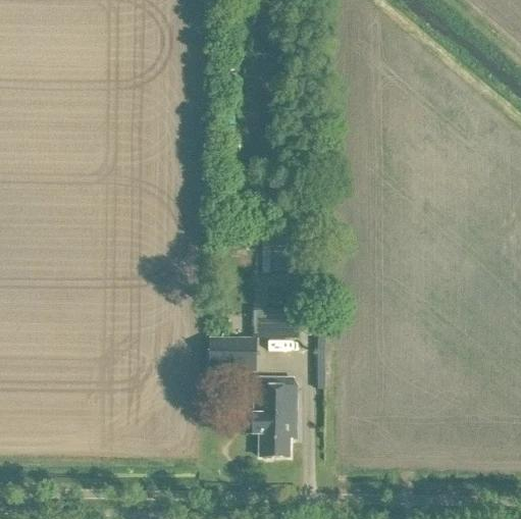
[(267,247),(267,265),(284,265),(284,259),(293,259),(289,252),(285,252),(285,247),(267,247)]
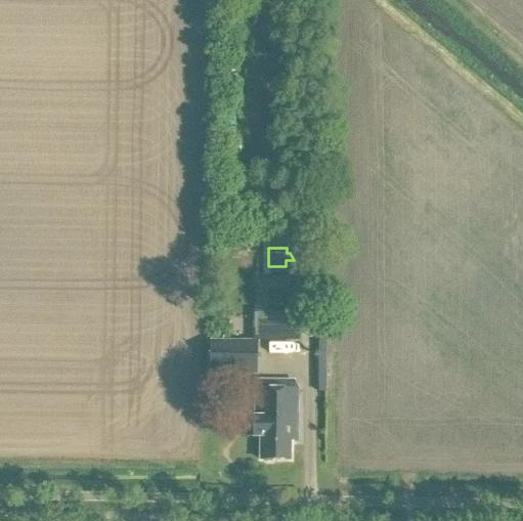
[(297,339),(297,313),(255,313),(255,339),(297,339)]
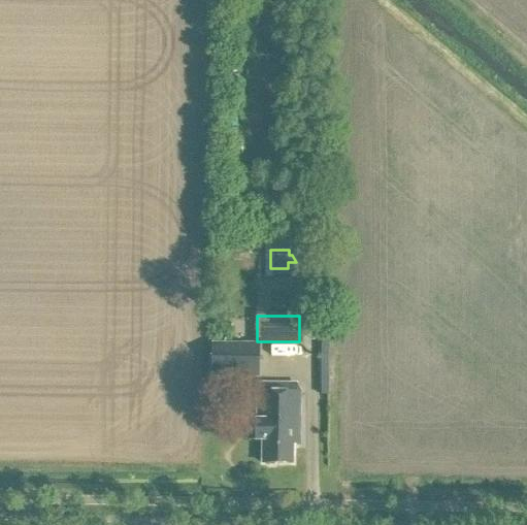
[(260,341),(211,340),(211,375),(260,375),(260,341)]
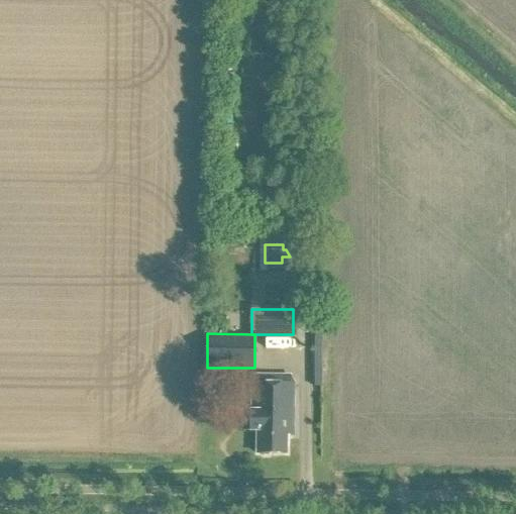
[(250,430),(256,430),(255,452),(286,452),(286,435),(292,435),(293,384),(251,383),(250,430)]
